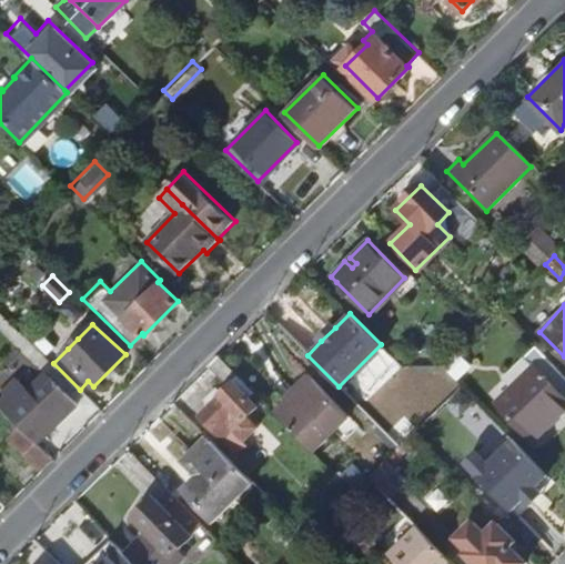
[(318,338),(321,341),(335,328),(331,324),(318,338)]
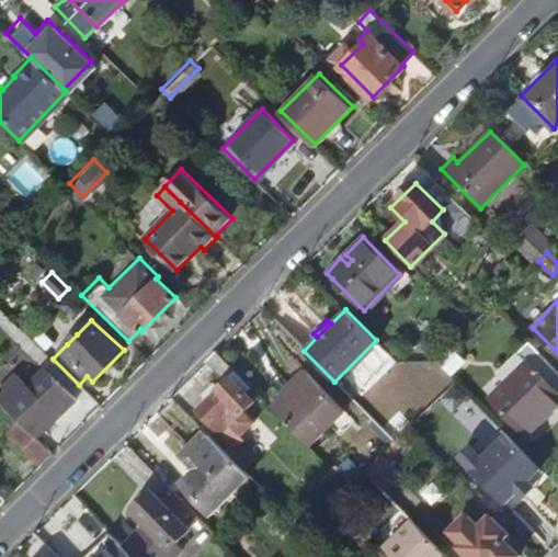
[(73,331),(64,341),(67,344),(77,334),(73,331)]
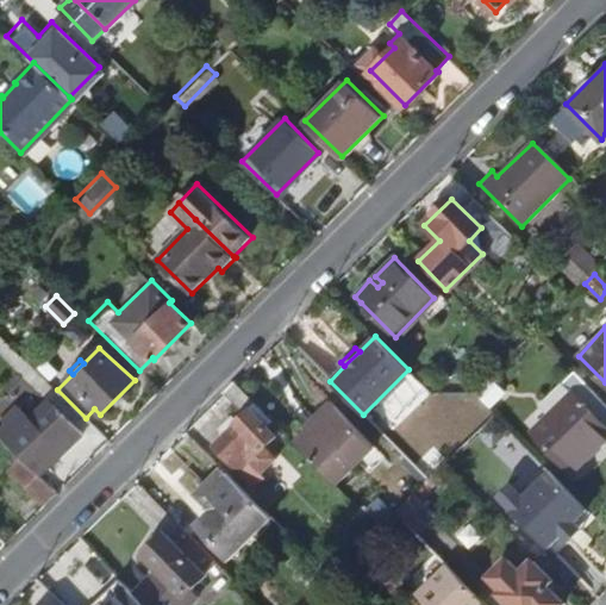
[(569,388),(530,429),(570,468),(605,432),(605,403),(572,368),(561,379),(569,388)]
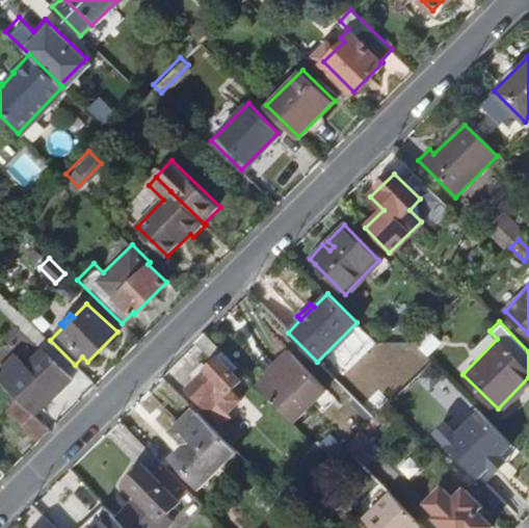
[(343,362),(371,334),(360,322),(332,350),(343,362)]
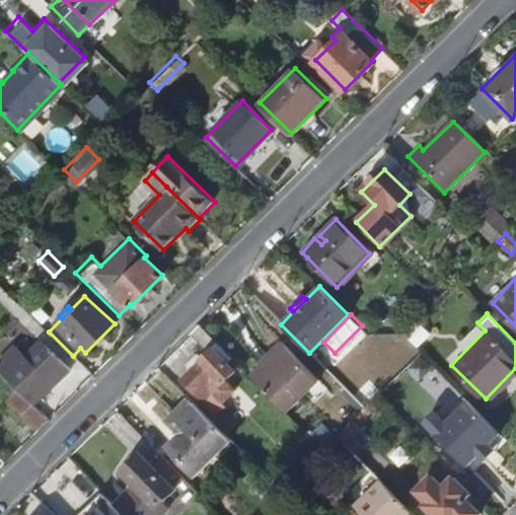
[(188,370),(177,379),(201,401),(208,393),(217,401),(229,389),(219,380),(228,372),(221,364),(228,356),(199,326),(189,337),(205,353),(199,359),(195,355),(183,366),(188,370)]
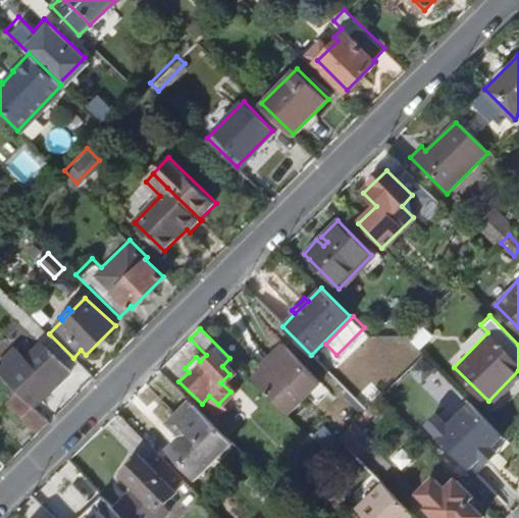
[(402,348),(398,352),(408,361),(418,351),(402,334),(395,341),(402,348)]
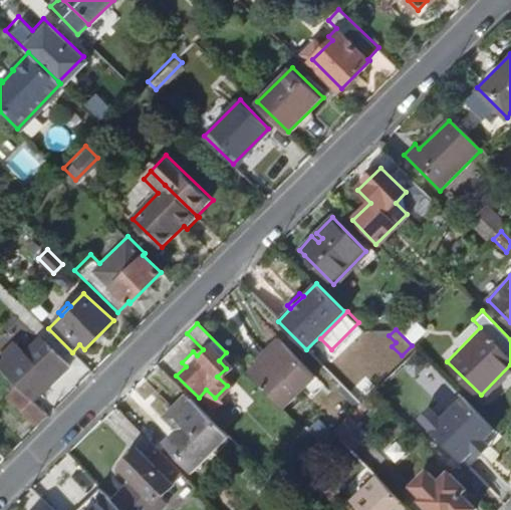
[(0,366),(18,385),(34,400),(70,364),(45,339),(18,367),(8,358),(0,366)]
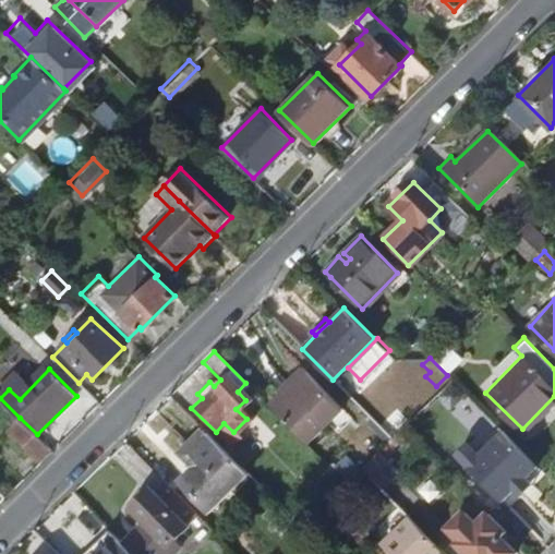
[(269,406),(306,444),(341,408),(305,371),(269,406)]
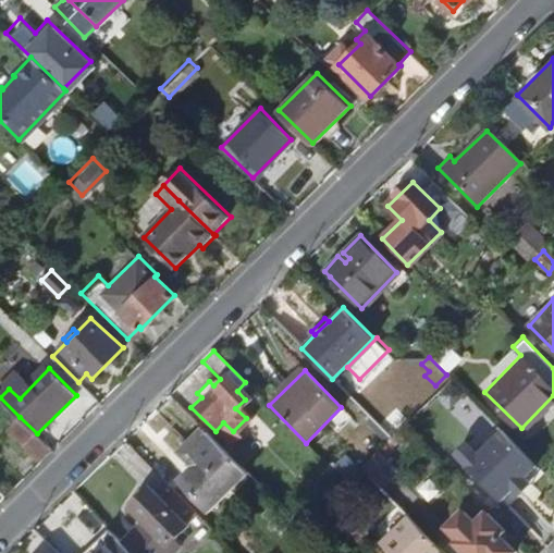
[(8,429),(39,462),(52,449),(37,433),(20,417),(8,429)]
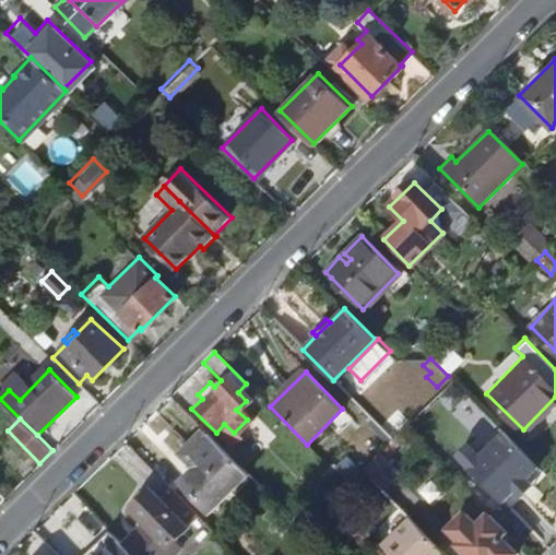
[(536,464),(501,429),(482,449),(471,460),(506,495),(513,487),(516,489),(528,479),(525,476),(536,464)]
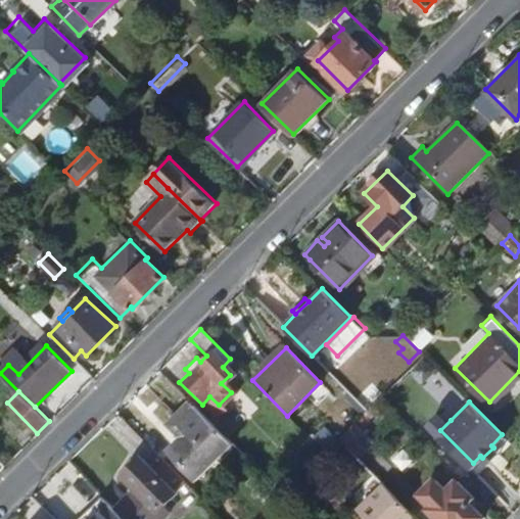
[(185,432),(166,452),(194,479),(230,444),(192,407),(176,423),(185,432)]
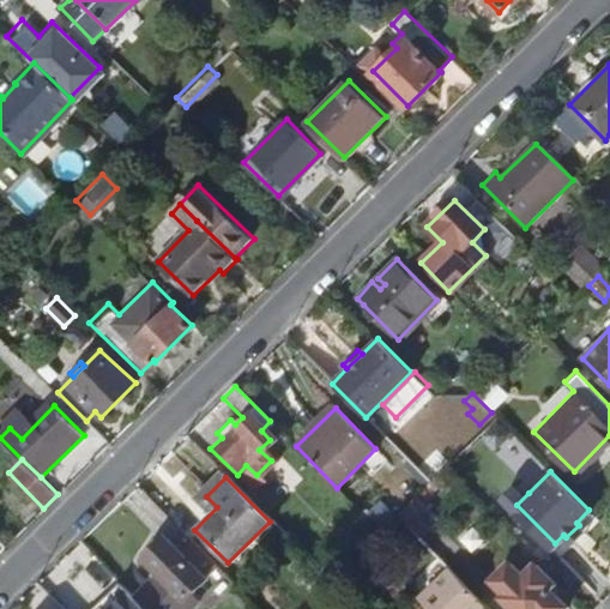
[(517,505),(529,493),(517,480),(503,493),(517,505)]
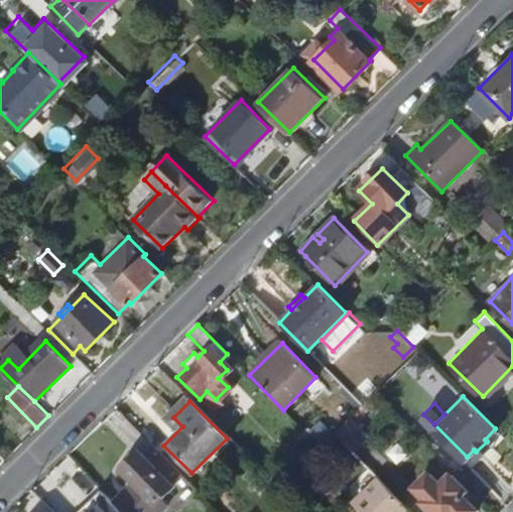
[(317,440),(334,424),(324,413),(307,430),(317,440)]
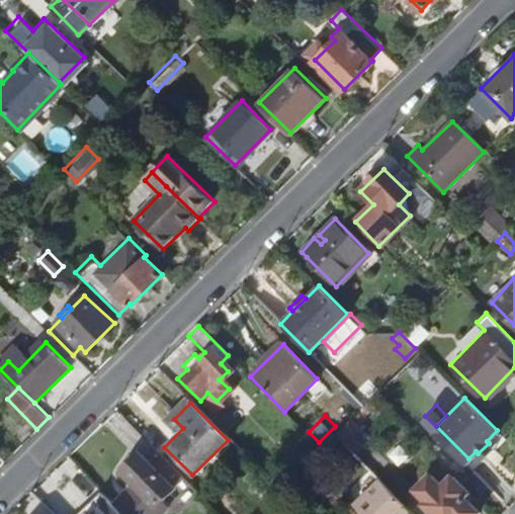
[(332,434),(352,453),(367,437),(348,418),(332,434)]
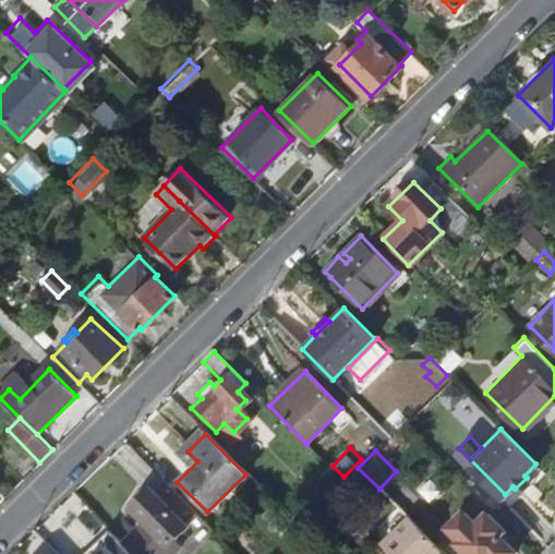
[(530,481),(527,478),(515,489),(519,493),(530,481)]
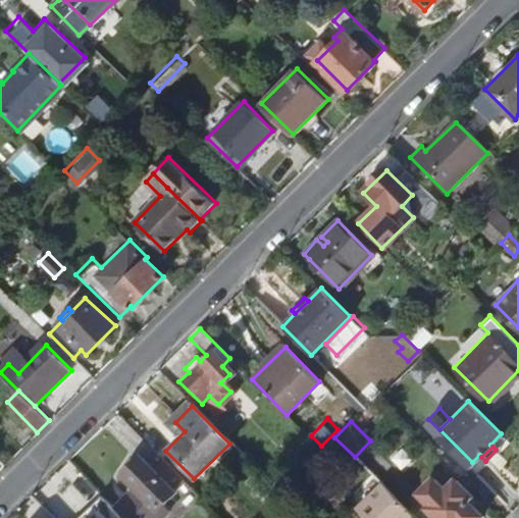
[(135,490),(114,510),(121,517),(159,517),(165,513),(160,506),(183,483),(160,461),(151,471),(139,460),(121,478),(135,490)]
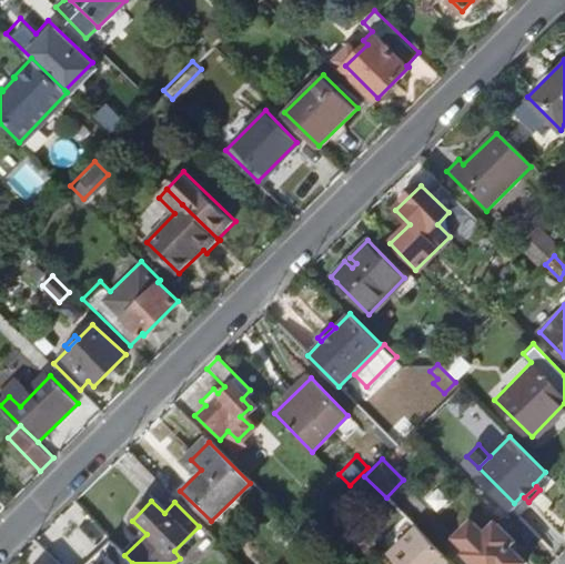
[(462,552),(474,563),(520,563),(523,562),(507,546),(513,542),(492,522),(482,533),(468,520),(453,536),(465,549),(462,552)]
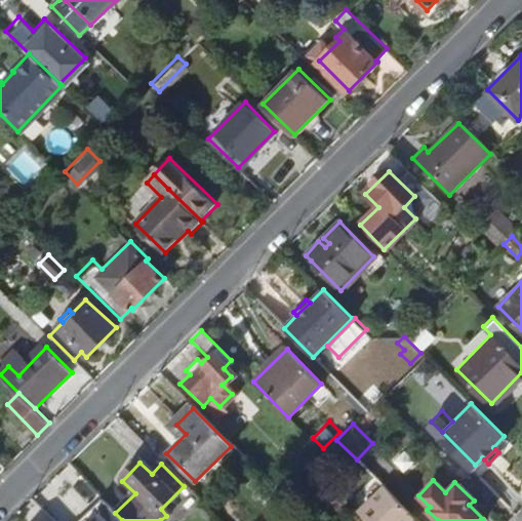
[(38,507),(47,516),(52,520),(73,520),(76,518),(50,493),(38,507)]
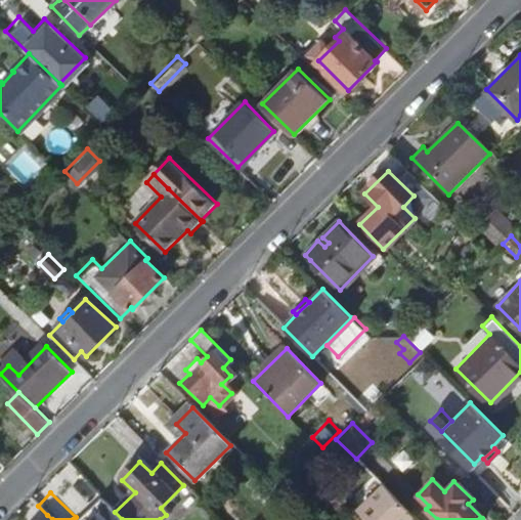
[(365,518),(366,519),(417,519),(391,493),(365,518)]
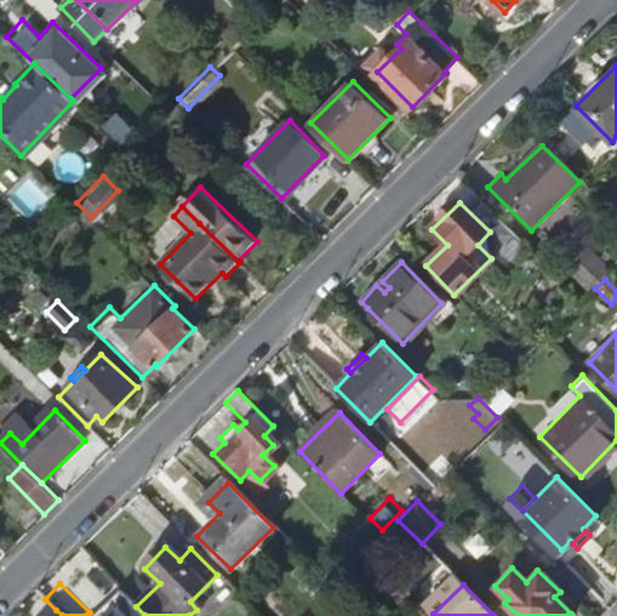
[(222,597),(236,610),(244,603),(230,588),(222,597)]
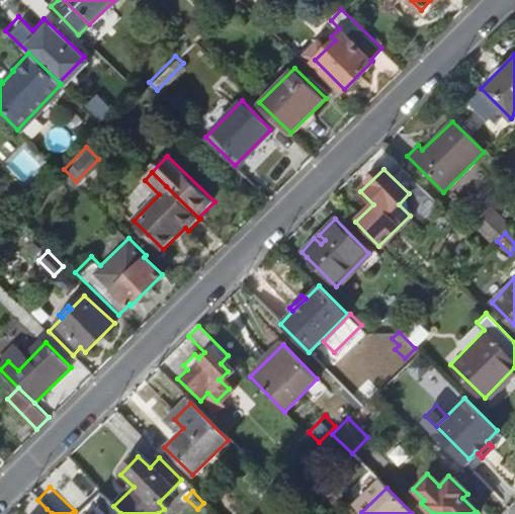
[(120,513),(113,506),(99,493),(77,513),(120,513)]
